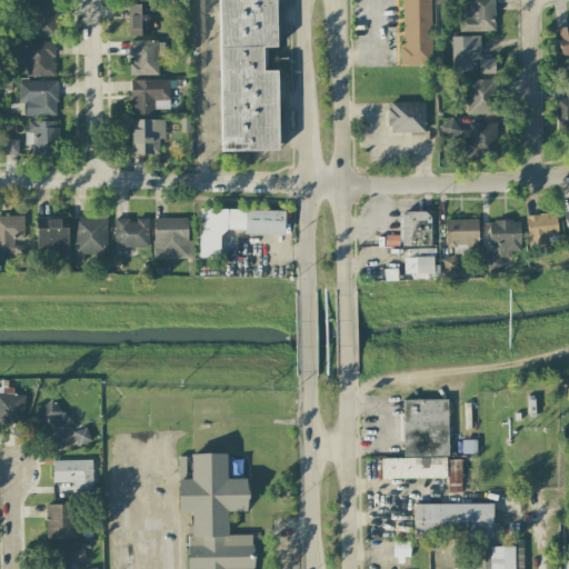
[(55,0),(48,0),(28,0),(29,37),(56,37),(55,0)]
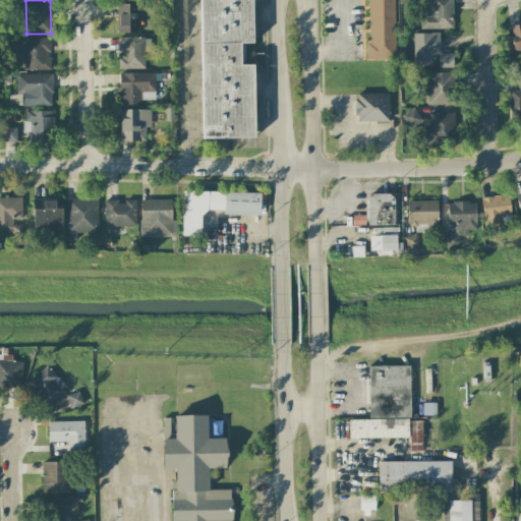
[(253,64),(240,65),(239,44),(252,43),(251,0),(199,0),(201,138),(254,138),(253,64)]
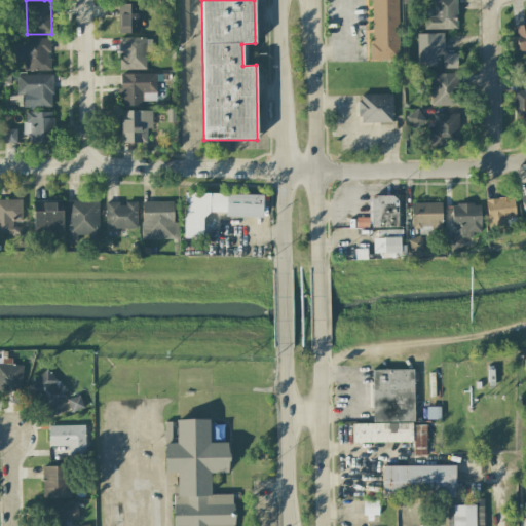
[(370,0),(372,60),(400,60),(398,0),(370,0)]
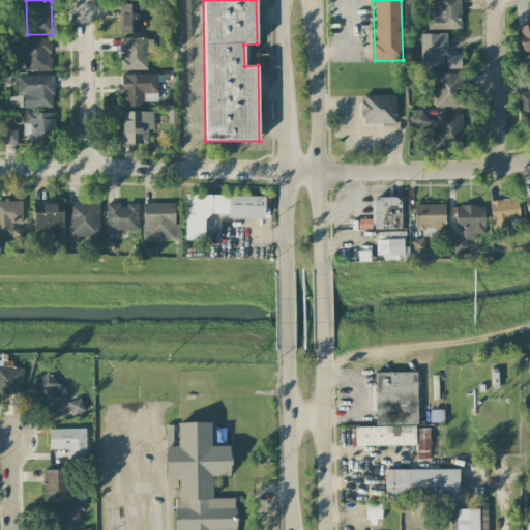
[(461,29),(460,0),(438,0),(439,17),(428,17),(428,29),(461,29)]
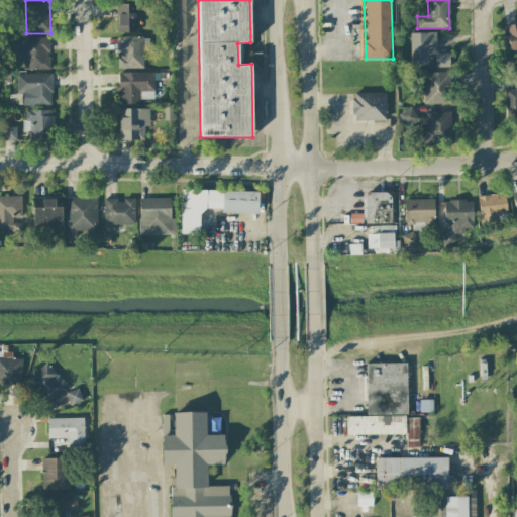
[(116,32),(137,31),(136,4),(116,4),(116,32)]
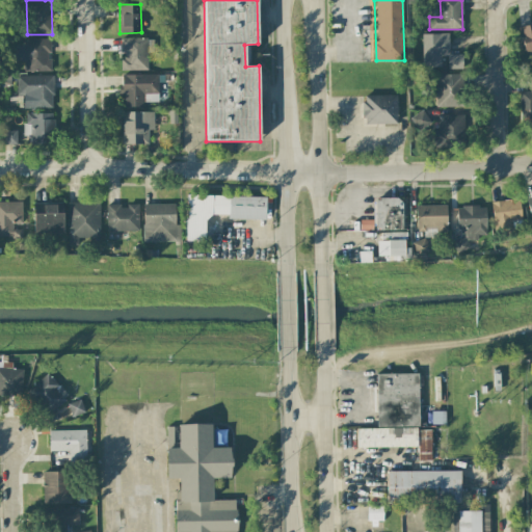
[(531,24),(520,26),(524,52),(531,51),(531,24)]
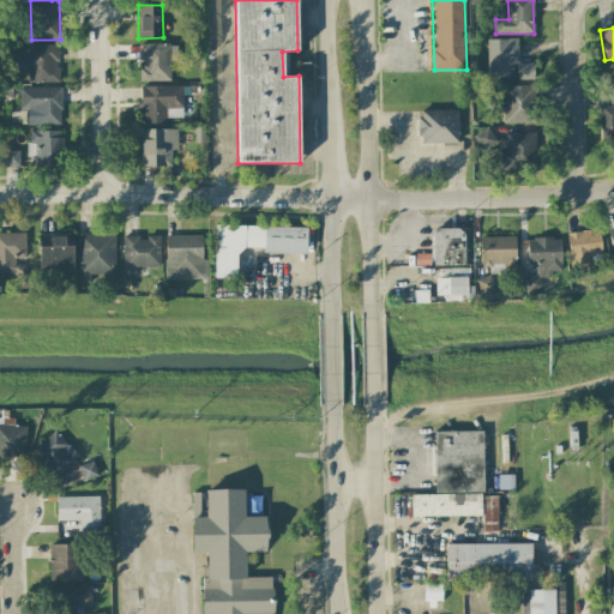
[(517,38),(487,40),(487,77),(510,77),(509,65),(518,65),(517,38)]
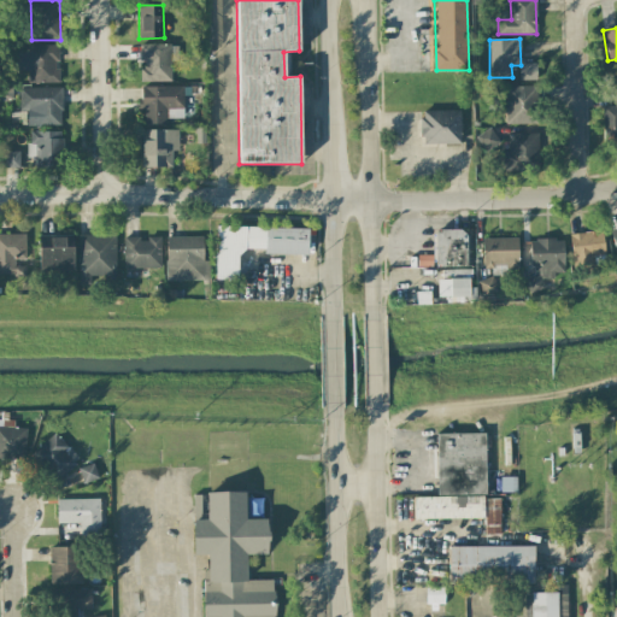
[(59,83),(58,45),(28,45),(28,52),(16,52),(17,71),(27,71),(27,83),(59,83)]
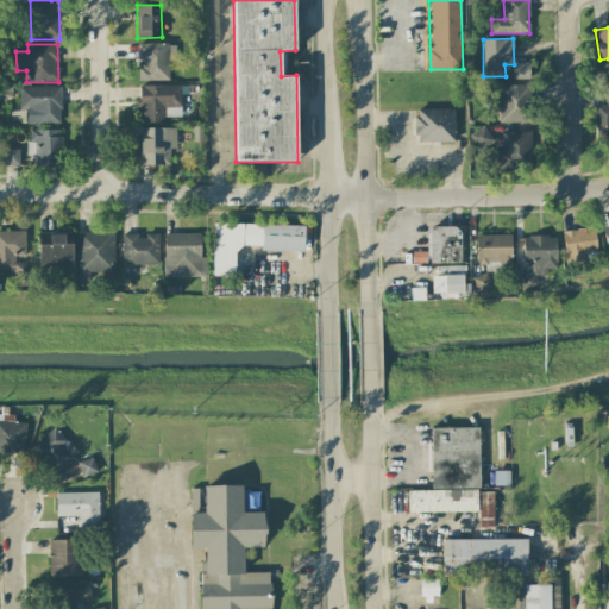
[(169,80),(169,60),(175,60),(175,44),(138,44),(138,61),(139,61),(139,80),(169,80)]
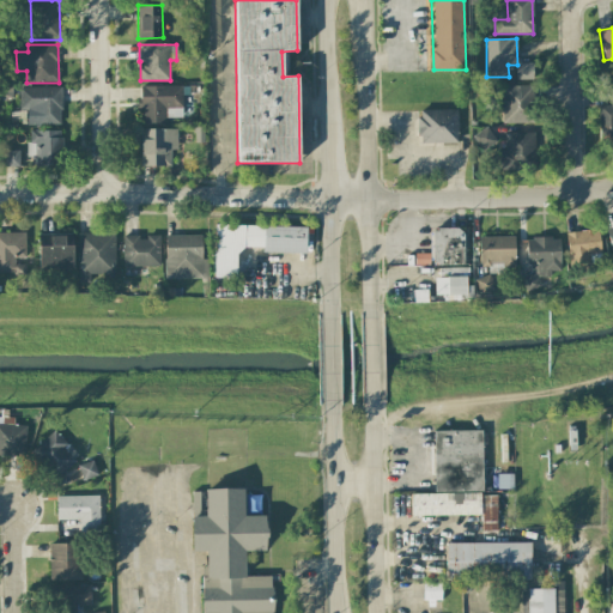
[(532,62),(516,62),(516,79),(532,79),(532,62)]
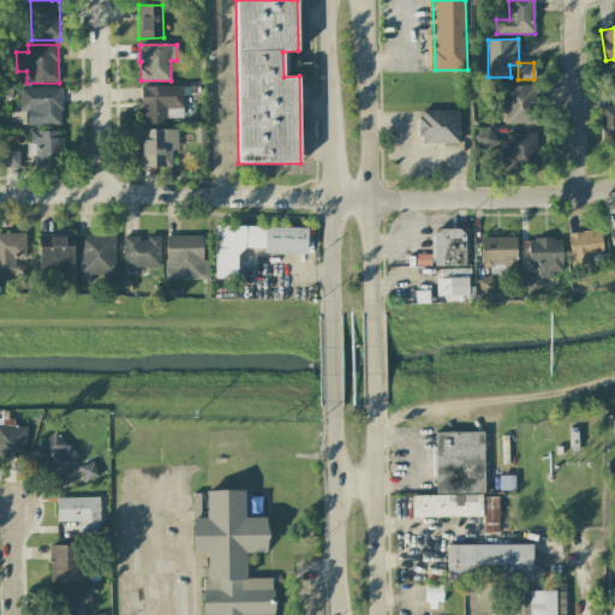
[(183,85),(142,87),(142,124),(166,123),(166,118),(183,118),(183,85)]
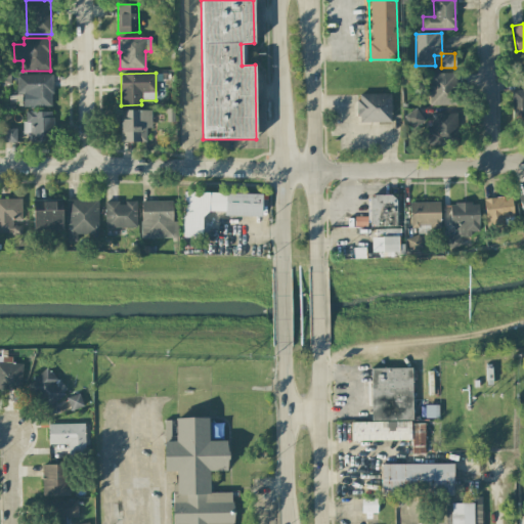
[(430,105),(456,104),(455,73),(430,73),(430,105)]
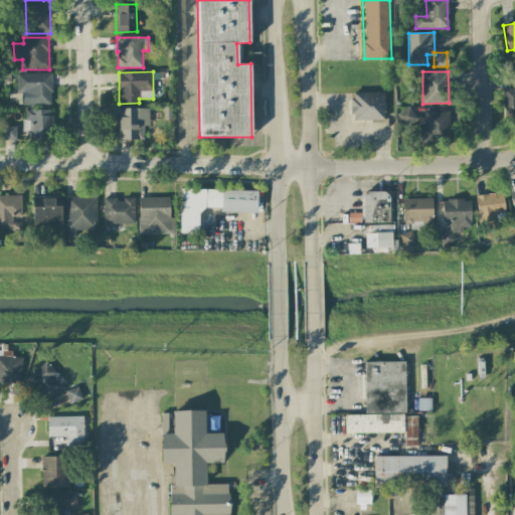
[(50,72),(16,73),(16,93),(22,93),(22,105),(51,105),(50,72)]
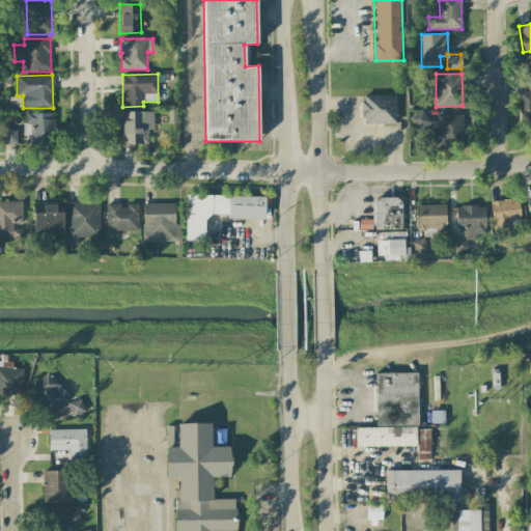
[(530,78),(527,79),(527,91),(520,91),(520,115),(530,114),(530,78)]
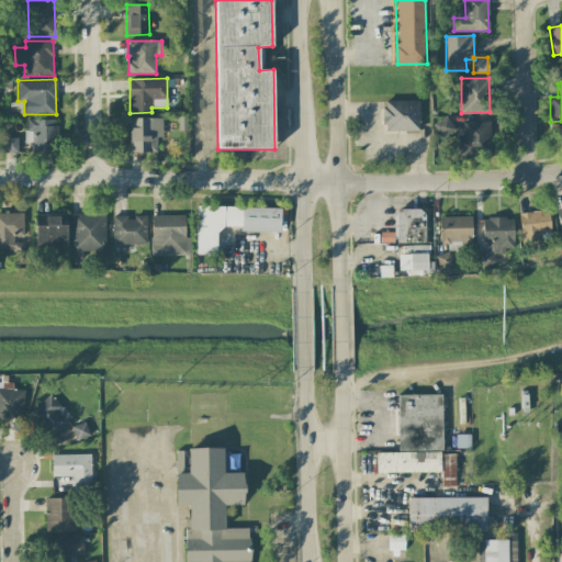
[(419,131),(419,100),(383,101),(384,132),(419,131)]
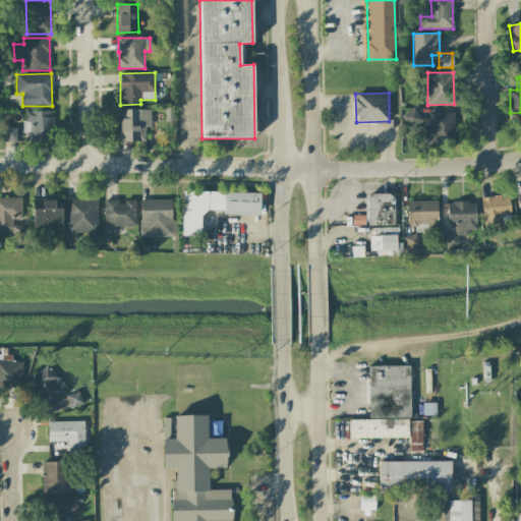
[(422,120),(413,107),(402,115),(410,128),(422,120)]
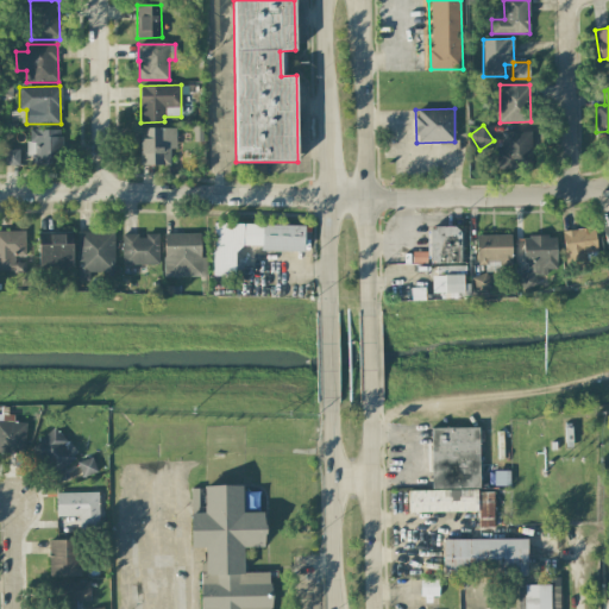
[(139,165),(170,165),(170,149),(176,149),(176,129),(140,127),(139,165)]
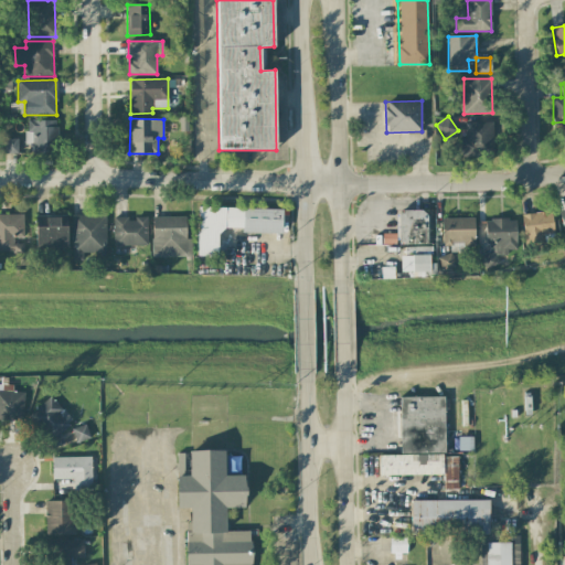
[(25,144),(33,145),(33,151),(55,151),(56,120),(27,119),(25,144)]
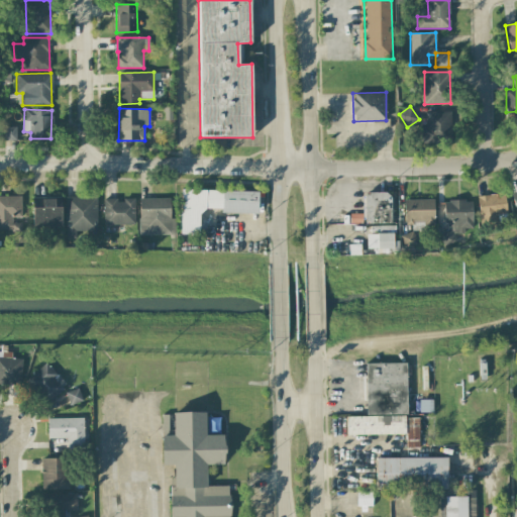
[(451,139),(450,111),(426,112),(426,128),(422,128),(422,140),(451,139)]
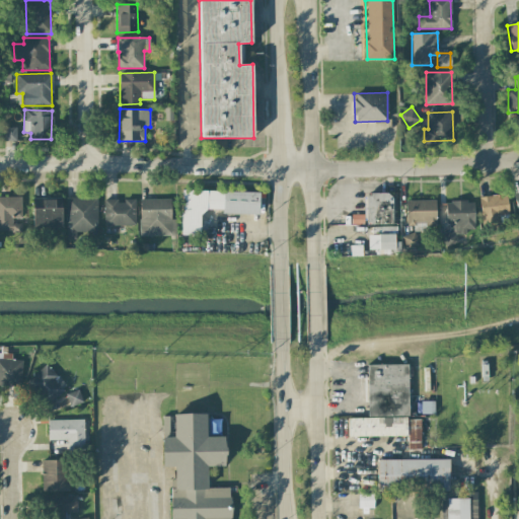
[(16,141),(16,127),(3,127),(2,141),(16,141)]
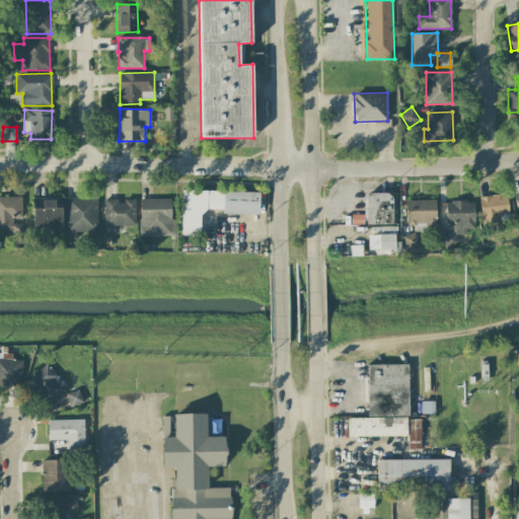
[(258,214),(260,192),(181,191),(180,236),(200,236),(200,210),(222,210),(222,213),(258,214)]
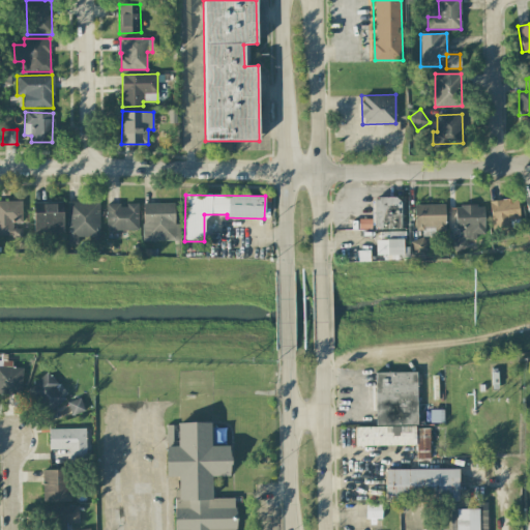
[(401,230),(402,198),(373,197),(372,229),(401,230)]
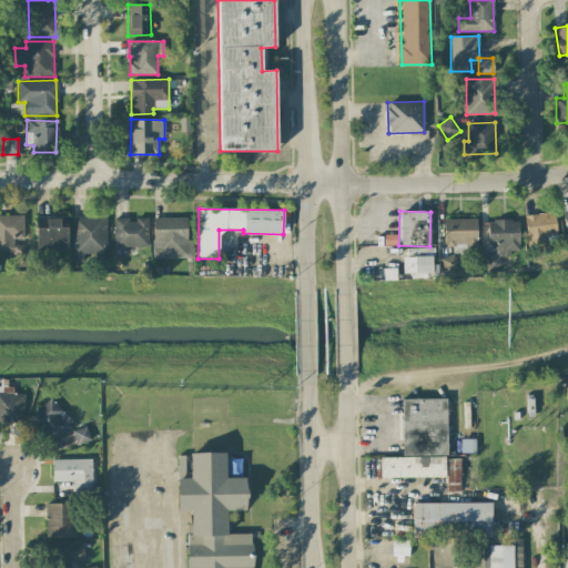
[(557,236),(554,212),(524,215),(527,241),(557,236)]
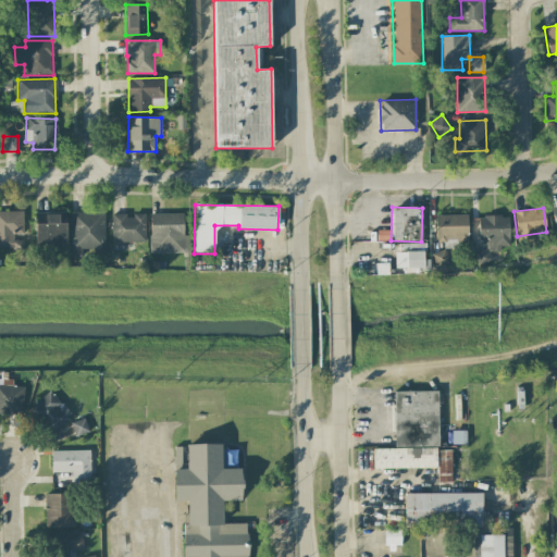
[(23,211),(0,211),(0,248),(13,249),(12,235),(23,234),(23,211)]
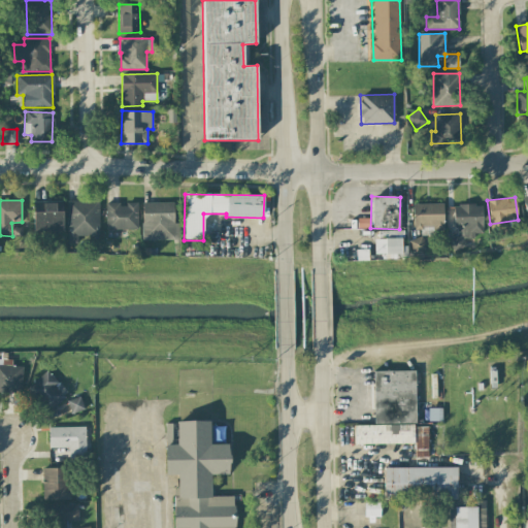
[(62,211),(55,211),(55,202),(33,201),(33,232),(62,232),(62,211)]
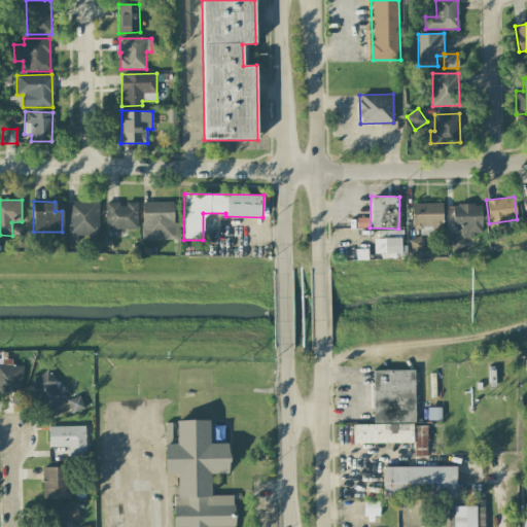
[(99,201),(67,201),(67,243),(77,243),(77,237),(99,237),(99,201)]
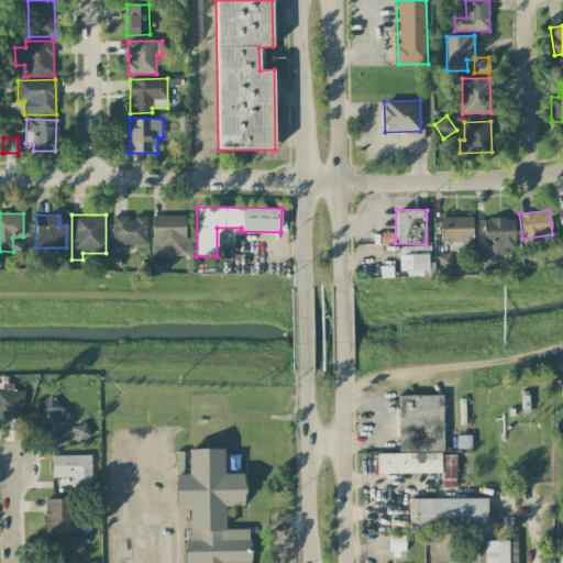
[(185,216),(151,216),(151,256),(190,256),(190,238),(185,238),(185,216)]
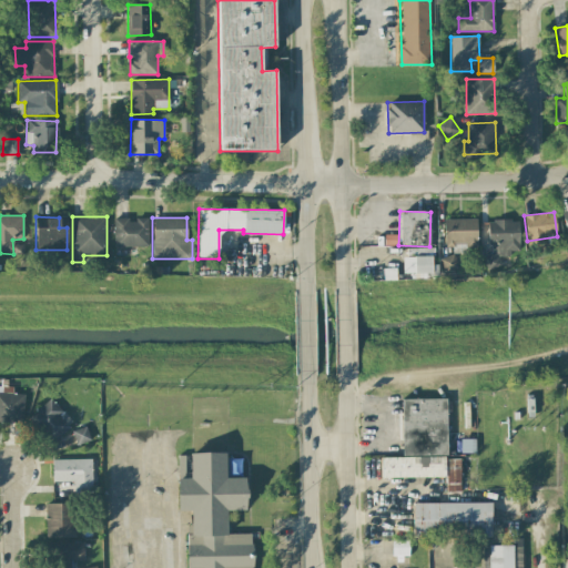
[(114,247),(149,246),(148,219),(113,219),(114,247)]
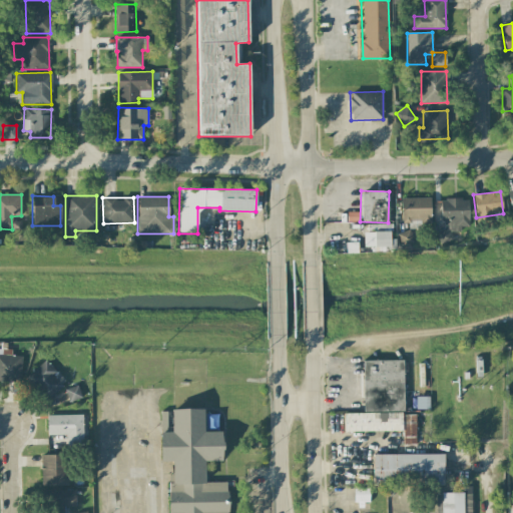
[(431,220),(430,197),(401,198),(401,221),(431,220)]
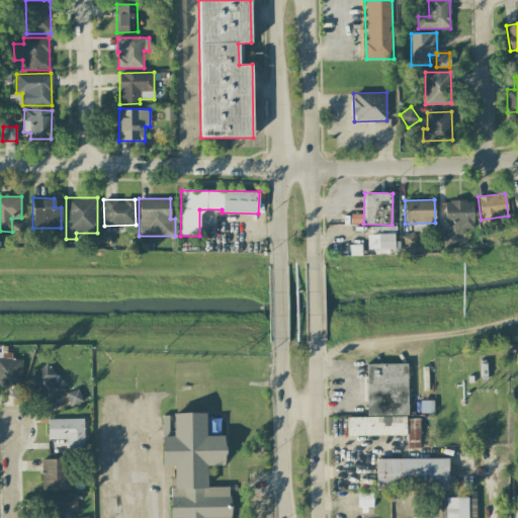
[(473,229),(472,200),(445,201),(445,232),(442,232),(442,246),(455,246),(455,234),(465,234),(465,230),(473,229)]
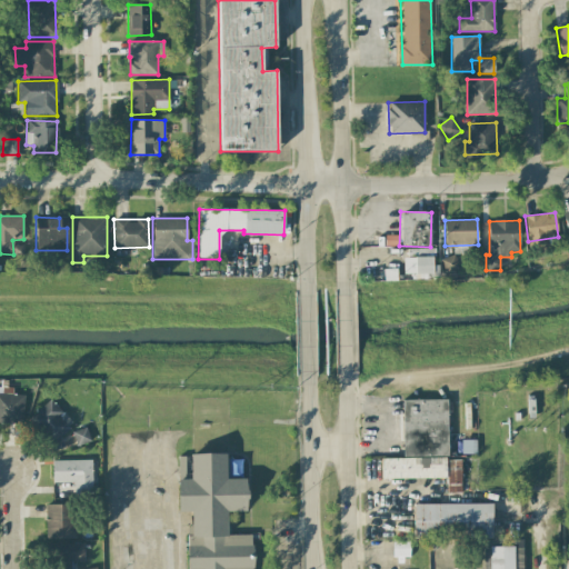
[(433,248),(406,249),(406,257),(433,256),(433,248)]
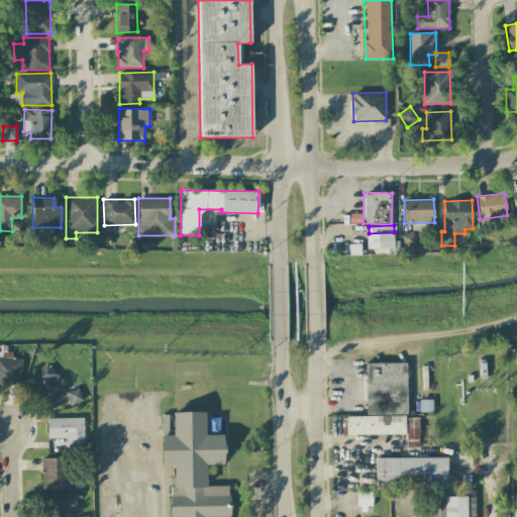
[(395,248),(395,234),(367,234),(367,248),(395,248)]
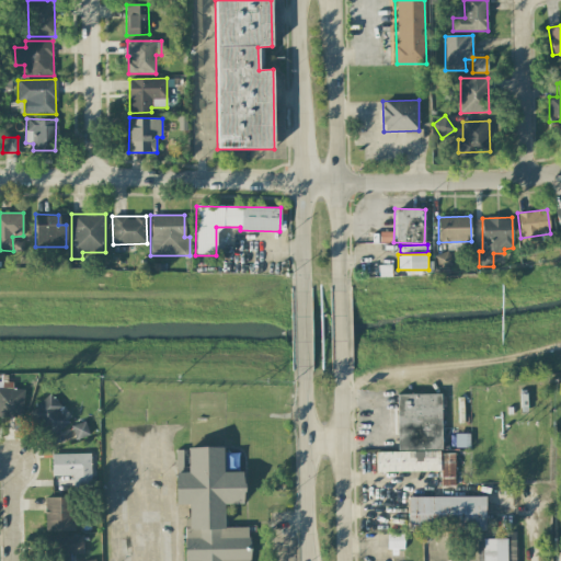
[(0,416),(23,418),(24,389),(12,389),(12,382),(0,381),(0,416)]
